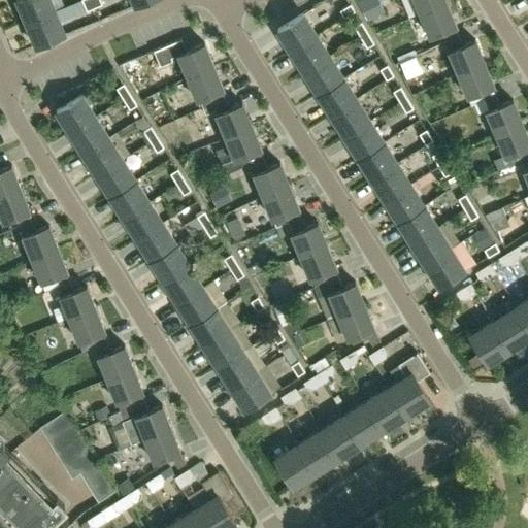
[(55,9),(51,0),(17,0),(26,22),(55,9)]
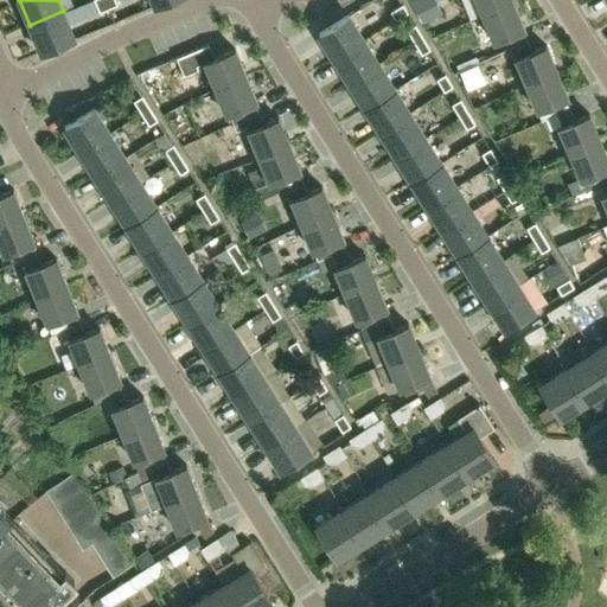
[(108,8),(104,0),(94,0),(100,12),(108,8)]
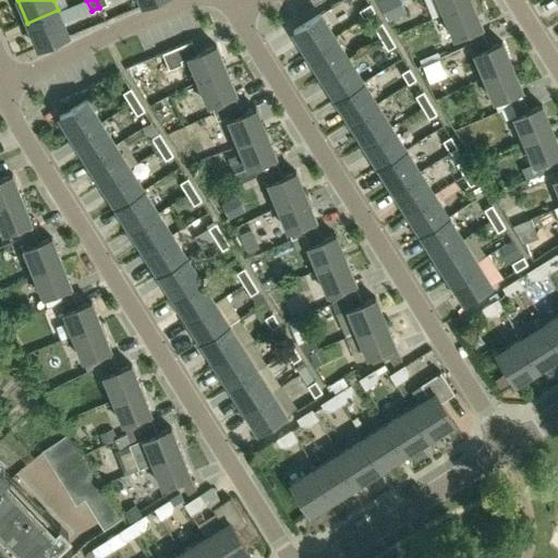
[(398,0),(379,0),(378,1),(388,20),(404,11),(398,0)]
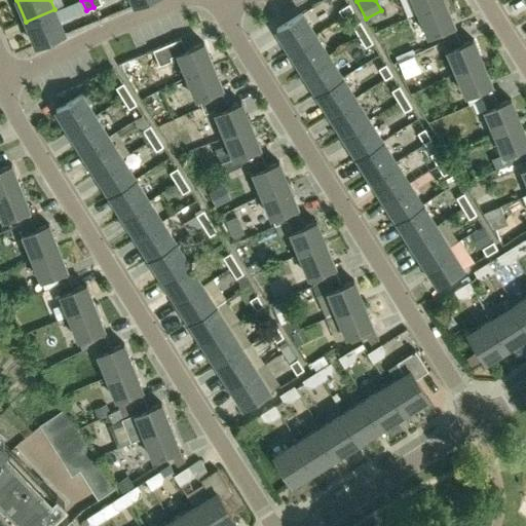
[(445,2),(443,0),(412,0),(418,12),(445,2)]
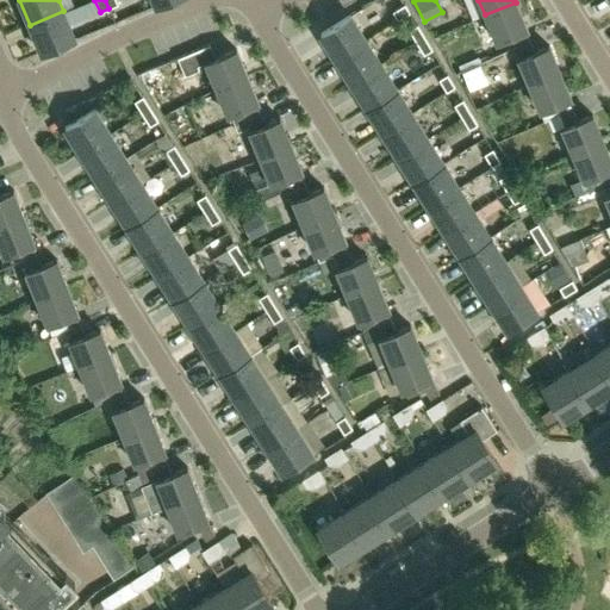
[(527,27),(516,2),(485,14),(496,41),(511,35),(516,45),(528,41),(523,29),(527,27)]
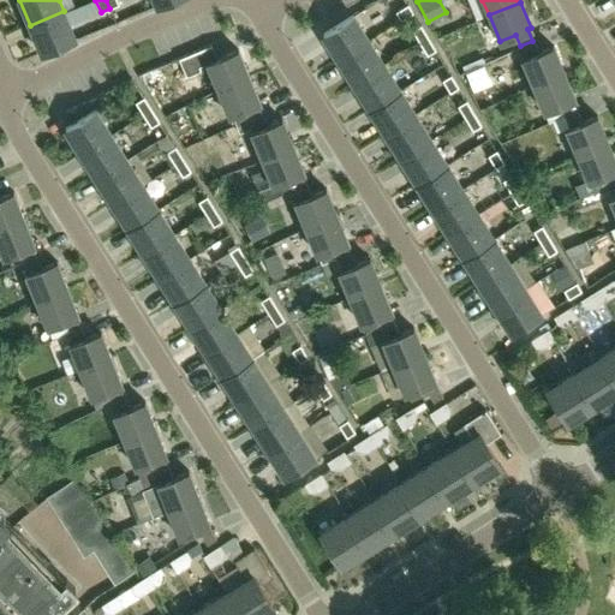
[(400,21),(413,13),(407,4),(395,12),(400,21)]
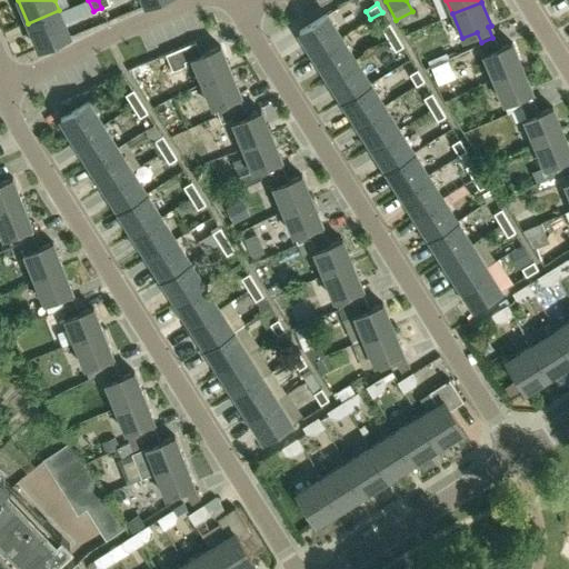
[(67,29),(59,10),(28,23),(39,49),(70,36),(67,29)]
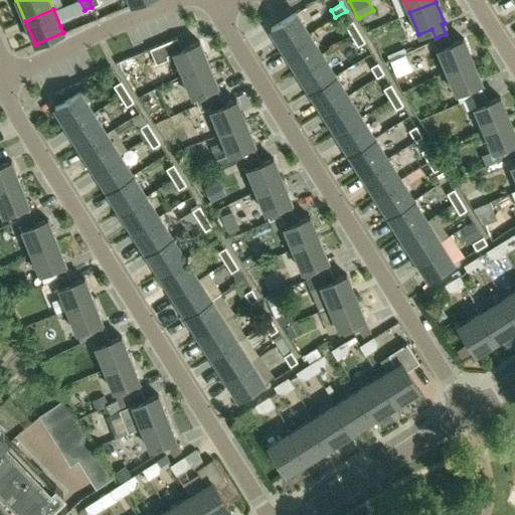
[(309,34),(296,13),(270,29),(284,50),(309,34)]
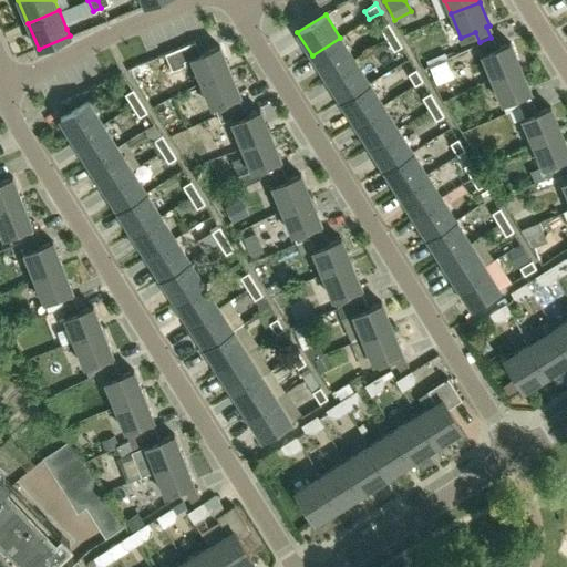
[(394,34),(388,23),(380,28),(387,40),(394,34)]
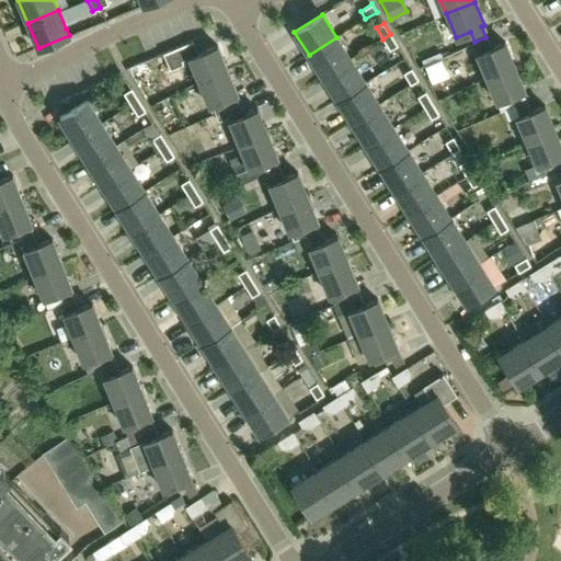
[(397,46),(390,34),(382,39),(389,50),(397,46)]
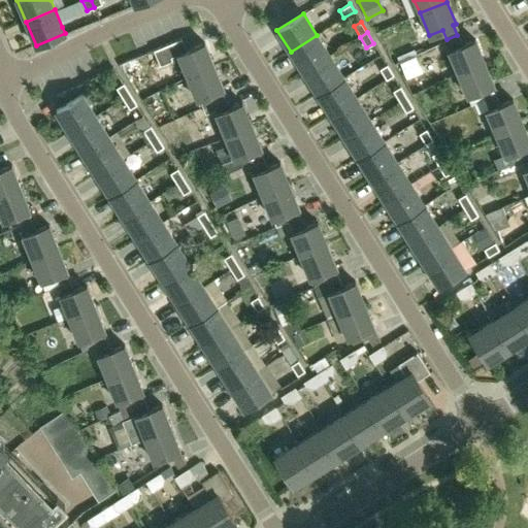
[(330,57),(317,35),(291,52),(304,73),(330,57)]
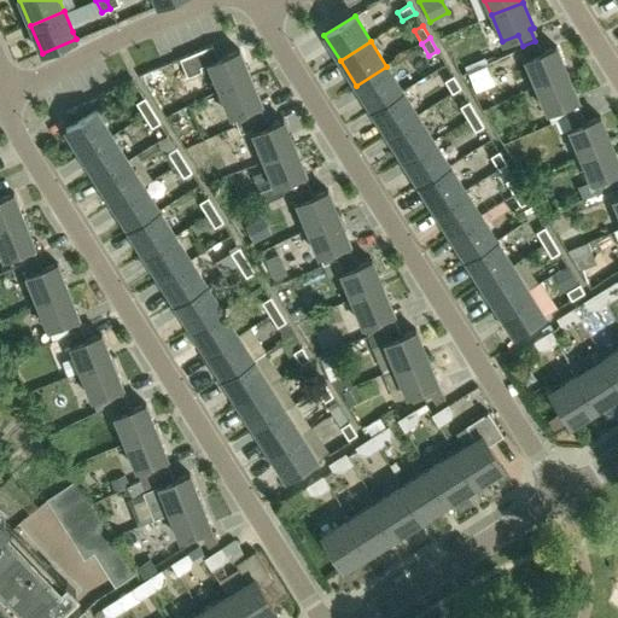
[(535,85),(566,73),(555,46),(540,52),(535,41),(523,46),(528,57),(524,58),(532,77),(535,85)]
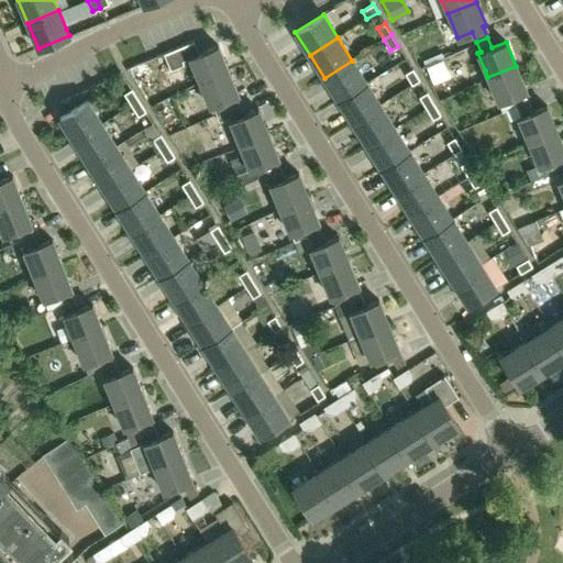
[(218,45),(199,54),(194,41),(164,53),(172,70),(178,67),(186,84),(199,78),(200,81),(229,69),(218,45)]
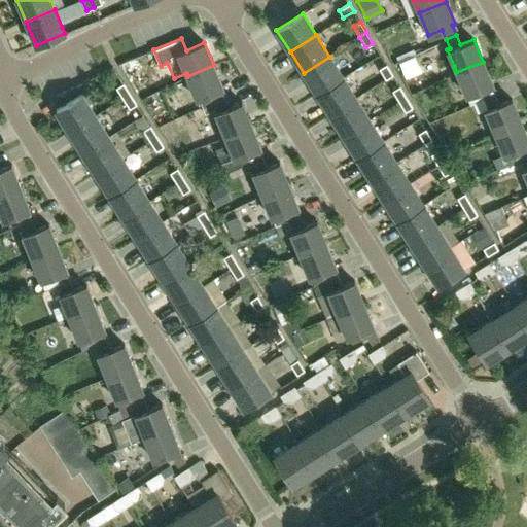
[(447,49),(431,57),(437,72),(454,66),(447,49)]
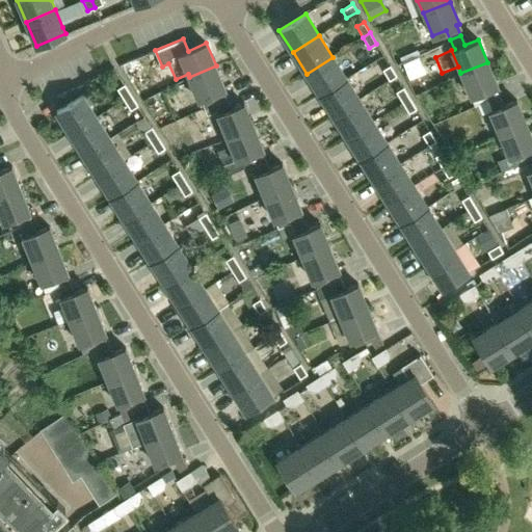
[(346,78),(333,57),(307,74),(320,95),(346,78)]
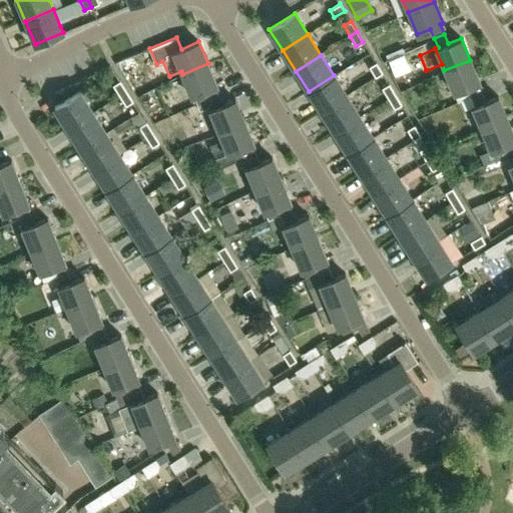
[(457,101),(471,96),(480,92),(476,82),(479,81),(470,60),(444,70),(457,101)]
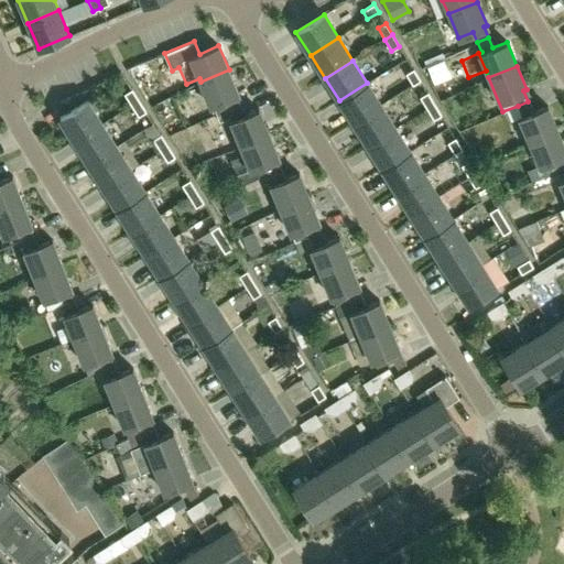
[(239,94),(229,69),(201,82),(210,106),(224,100),(228,110),(241,106),(237,95),(239,94)]
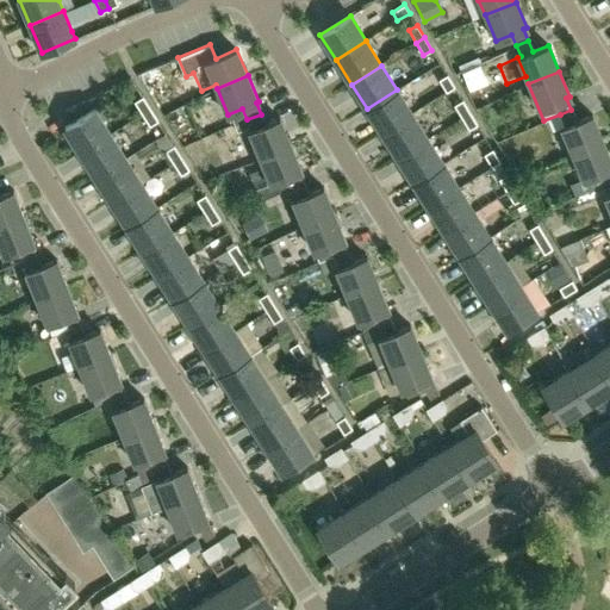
[(454,87),(447,75),(439,80),(446,92),(454,87)]
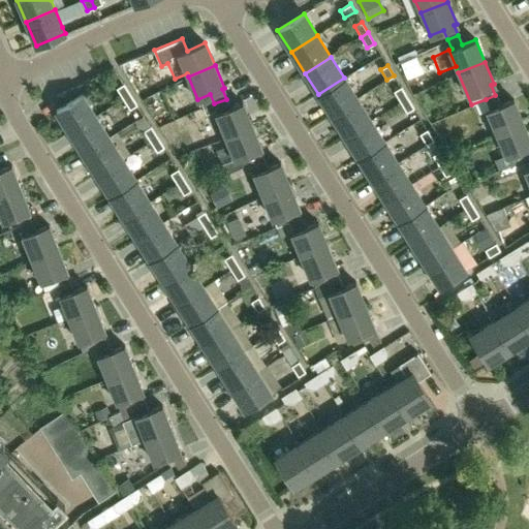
[(358,99),(344,78),(318,94),(332,116),(358,99)]
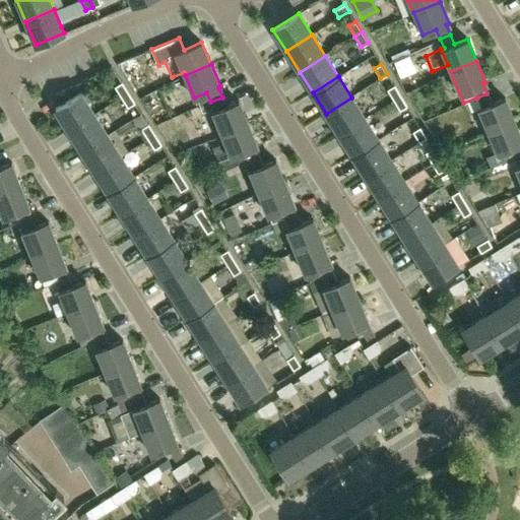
[(127,90),(121,82),(115,86),(121,96),(128,92),(127,90)]
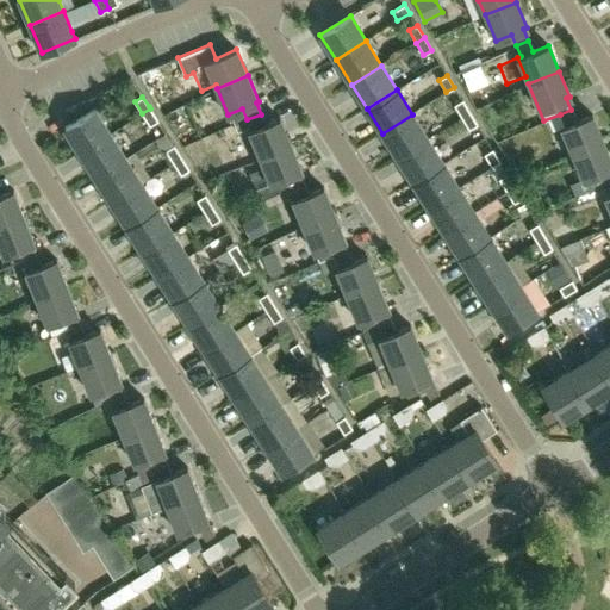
[(470,112),(462,100),(454,105),(461,117),(470,112)]
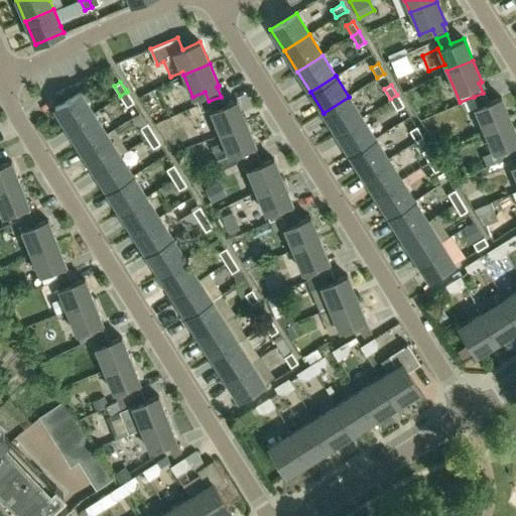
[(68,129),(93,113),(86,101),(95,96),(89,86),(53,108),(68,129)]
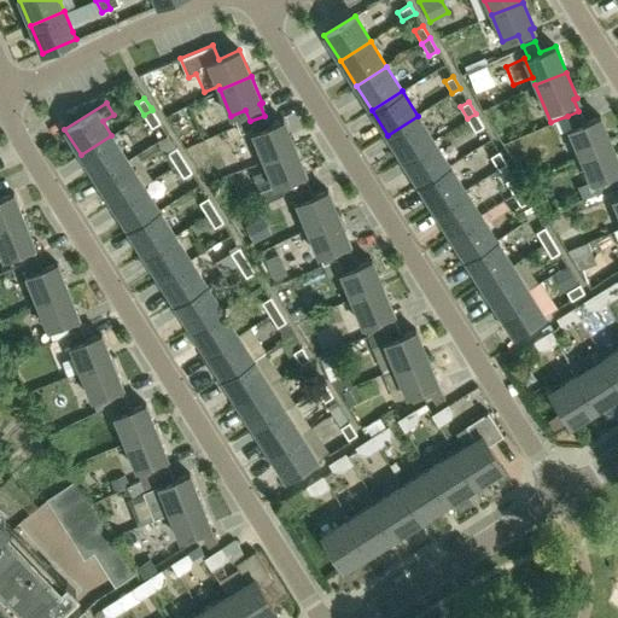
[(159,122),(152,110),(144,115),(151,128),(159,122)]
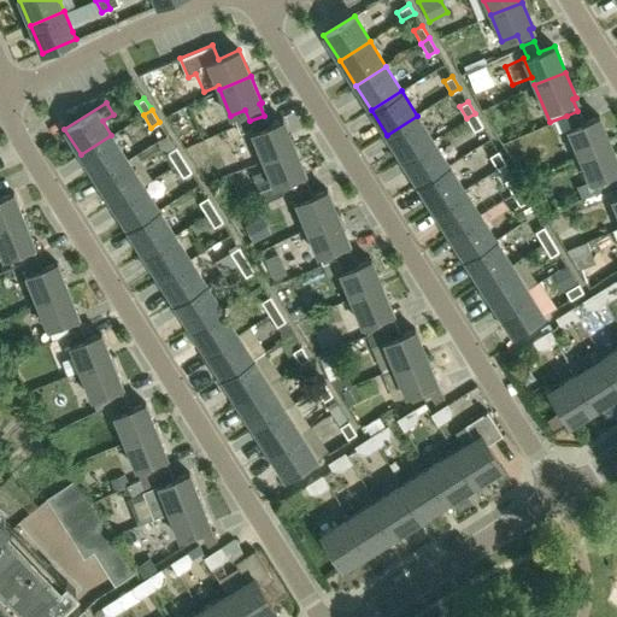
[(609,142),(598,116),(582,122),(577,111),(566,116),(571,127),(566,129),(577,154),(609,142)]
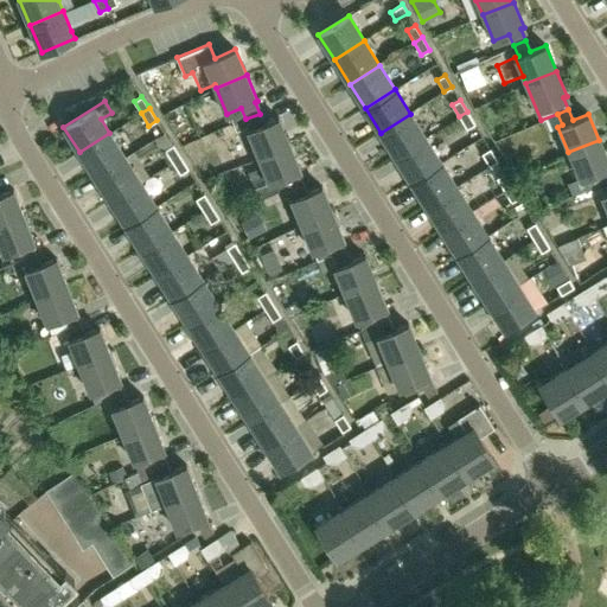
[(474,125),(467,112),(459,116),(466,129),(474,125)]
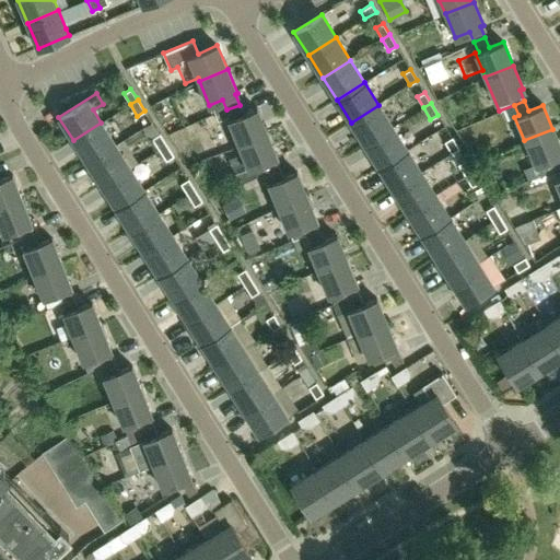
[(238,144),(268,133),(258,109),(244,115),(240,105),(226,109),(231,120),(229,121),(238,144)]
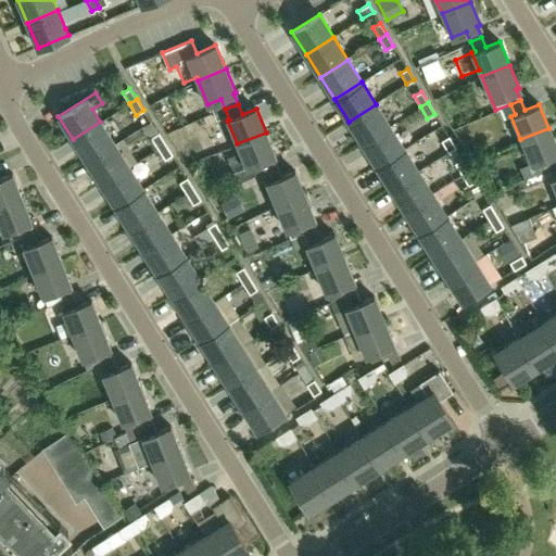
[(390,126),(376,104),(349,122),(363,143),(390,126)]
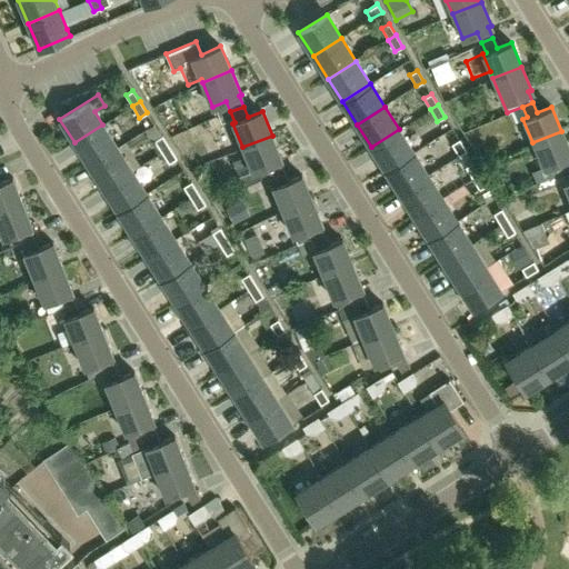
[(89,165),(117,147),(102,125),(75,142),(89,165)]
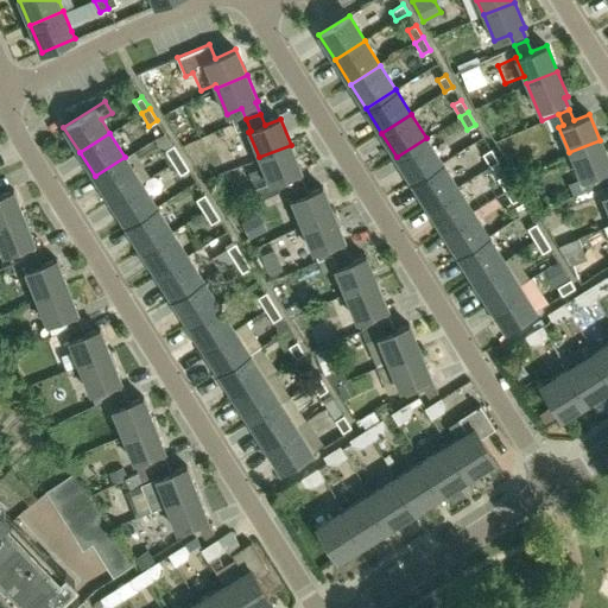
[(442,163),(426,138),(397,157),(412,182),(442,163)]
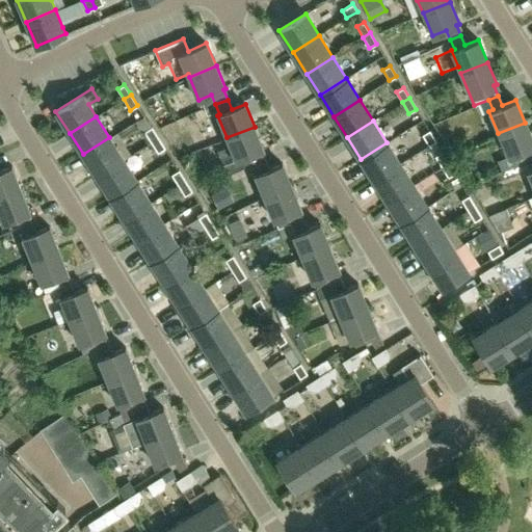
[(531,145),(531,139),(525,123),(498,133),(507,156),(522,150),(527,161),(531,158),(531,145)]
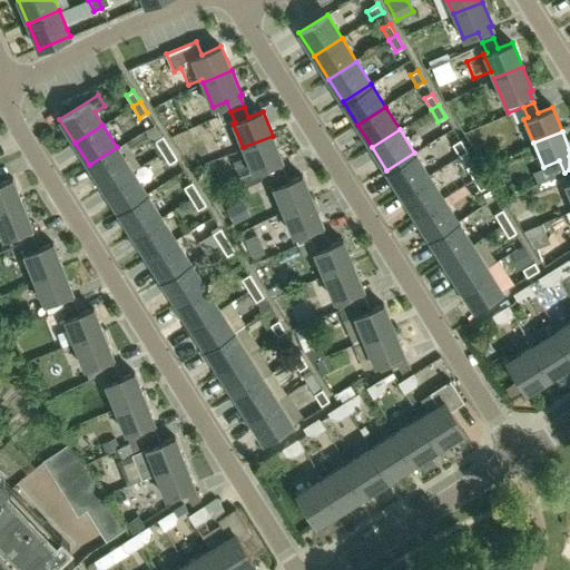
[(169,147),(163,136),(155,141),(161,153),(169,147)]
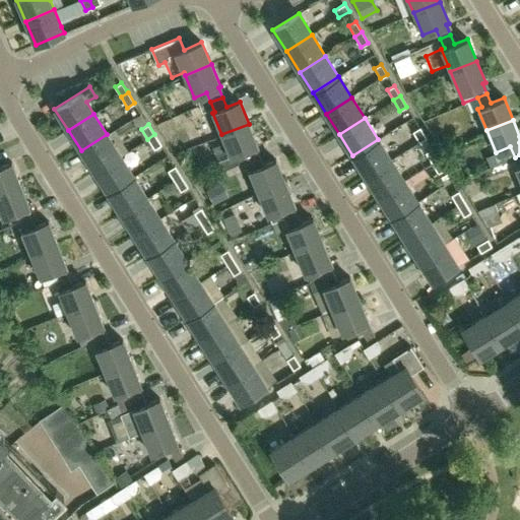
[(259,154),(255,146),(257,145),(249,124),(221,134),(231,155),(217,161),(221,171),(248,159),(259,154)]
